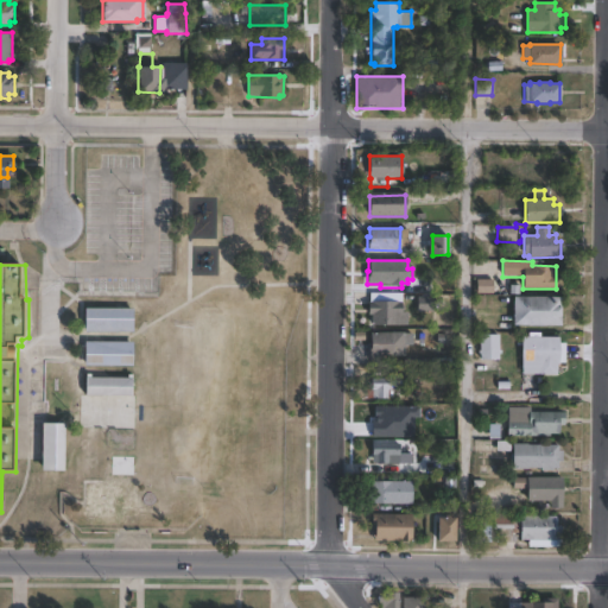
[(434,278),(432,296),(417,295),(418,277),(434,278)]
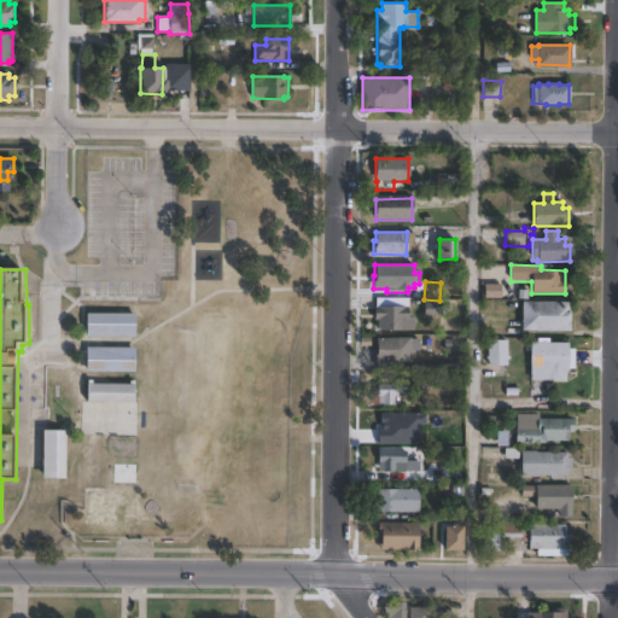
[(570,312),(570,332),(522,331),(522,310),(522,302),(570,302),(570,312)]
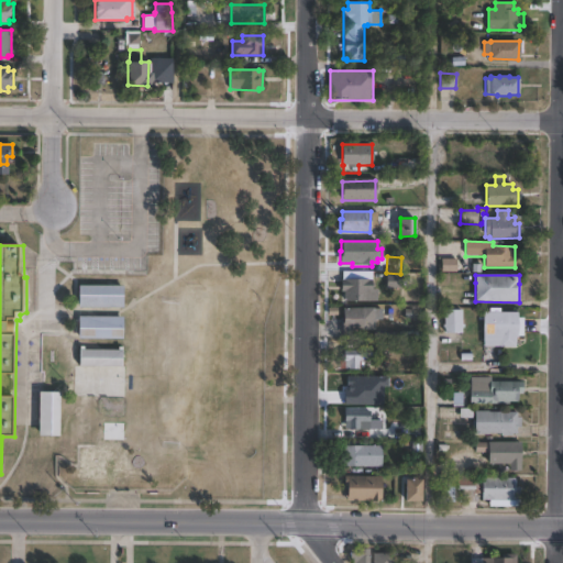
[(372,283),(374,283),(374,289),(376,289),(376,301),(343,301),(343,291),(340,291),(341,282),(341,279),(372,279),(372,283)]
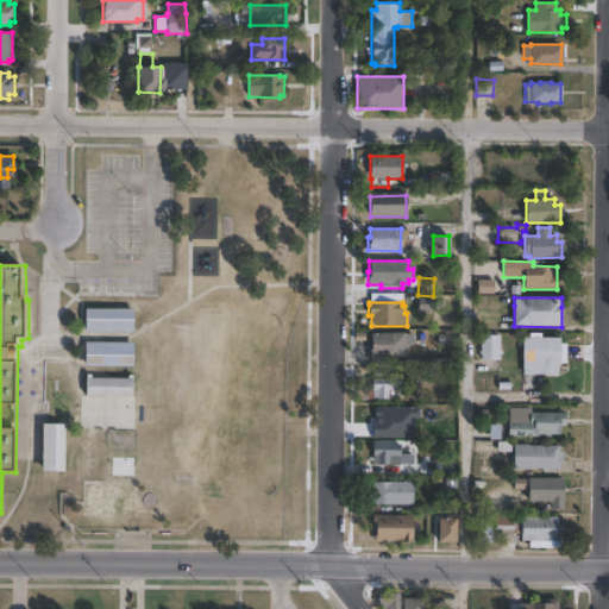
[(135,312),(133,332),(89,331),(89,311),(135,312)]
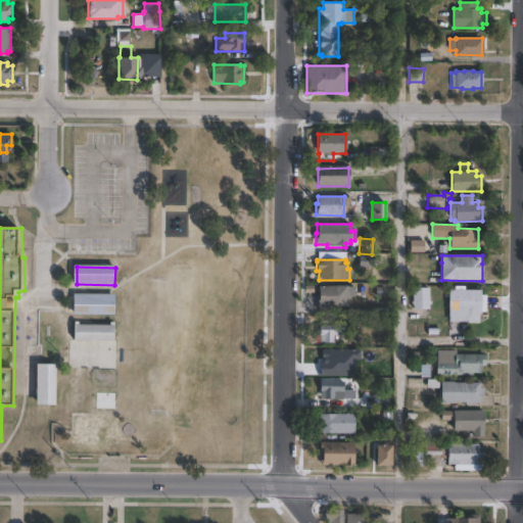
[(347,286),(353,286),(353,296),(347,297),(347,306),(327,306),(327,313),(318,313),(318,286),(347,286)]
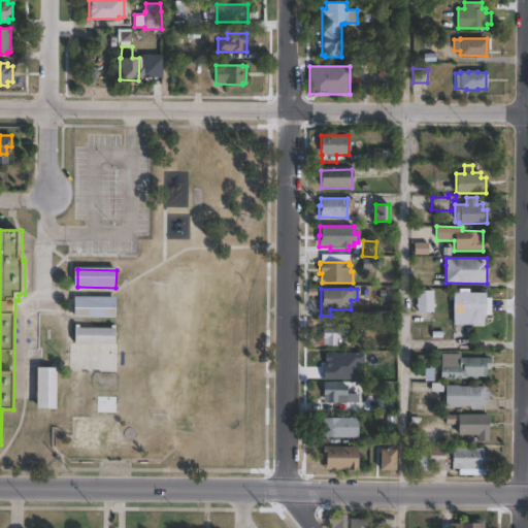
[(469,289),(469,293),(485,293),(485,298),(490,298),(490,316),(485,316),(485,317),(484,317),(484,326),(461,326),(461,330),(453,330),(454,293),(459,293),(459,289),(469,289)]
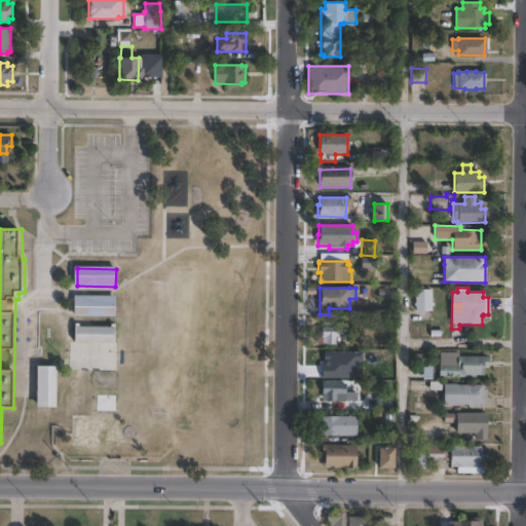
[(431,290),(431,303),(434,303),(434,306),(431,306),(431,311),(415,311),(415,306),(413,306),(413,303),(415,303),(415,290),(431,290)]
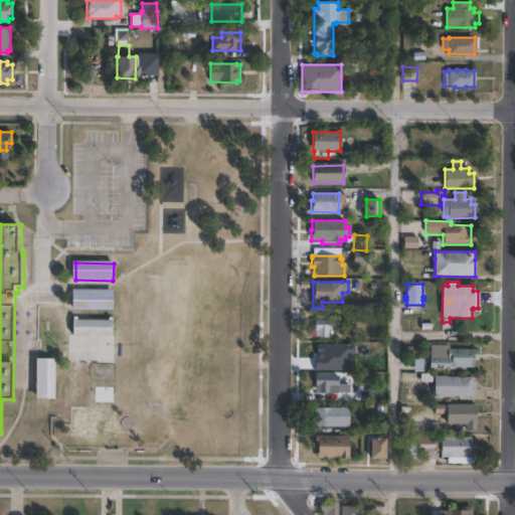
[(113,293),(113,310),(74,310),(75,292),(113,293)]
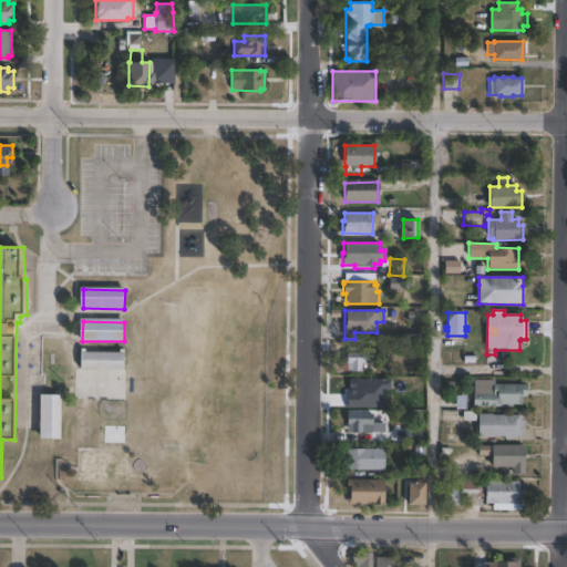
[(418,334),(418,342),(397,342),(397,352),(394,352),(394,353),(385,353),(385,352),(383,352),(383,342),(375,342),(375,336),(388,336),(388,334),(401,334),(418,334)]
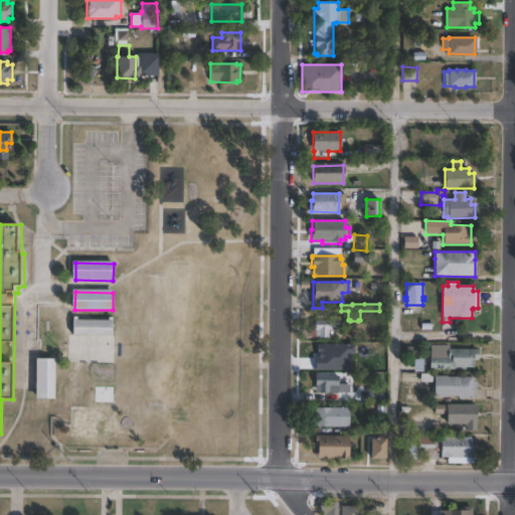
[(115,321),(114,338),(76,337),(76,320),(115,321)]
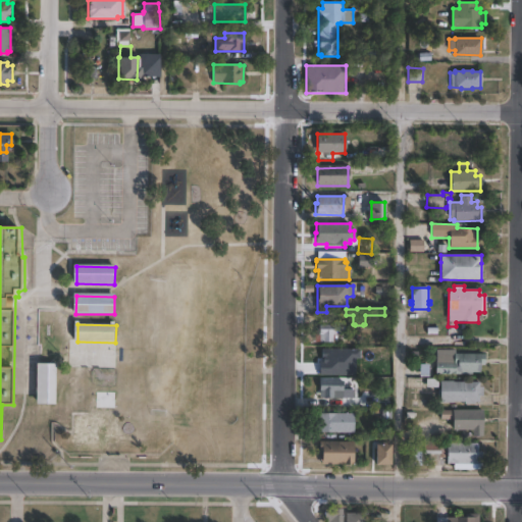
[(334,324),(334,327),(348,327),(348,335),(336,335),(336,342),(322,342),(322,335),(318,335),(318,325),(334,324)]
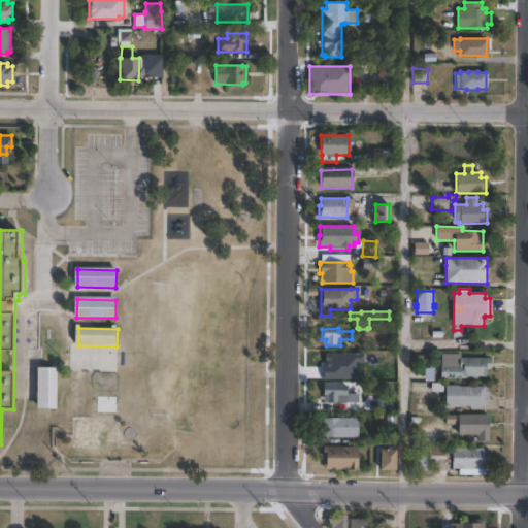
[(357,359),(357,364),(352,364),(352,373),(322,372),(322,353),(352,354),(352,359),(357,359)]
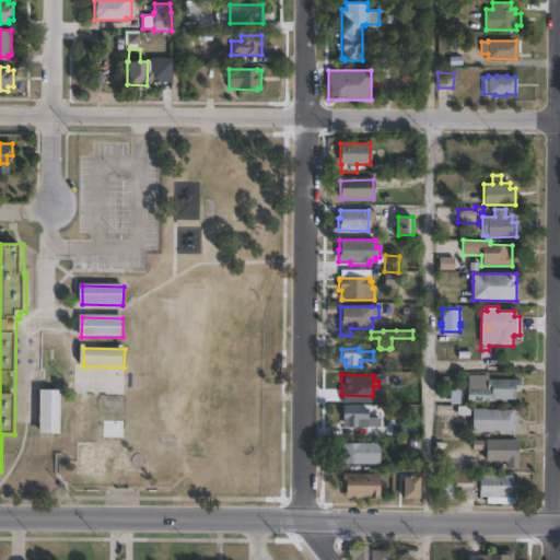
[(488,375),(488,380),(520,380),(520,392),(514,392),(514,399),(502,399),(502,403),(467,401),(468,375),(488,375)]
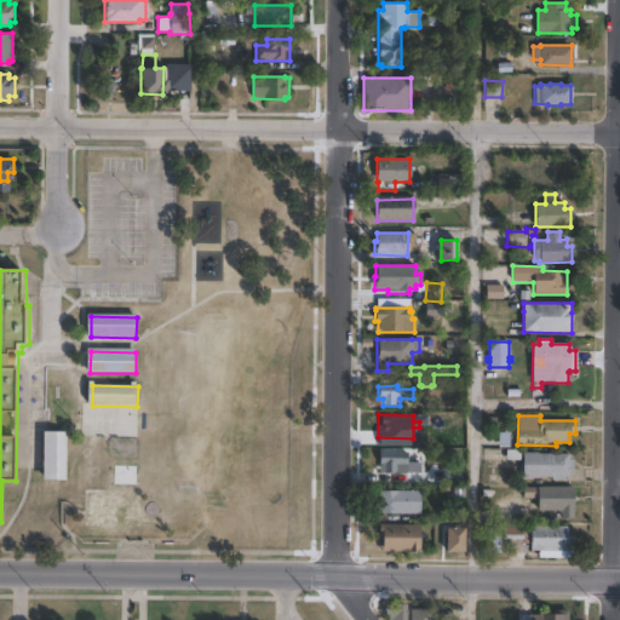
[(67,480),(46,480),(46,434),(68,435),(67,480)]
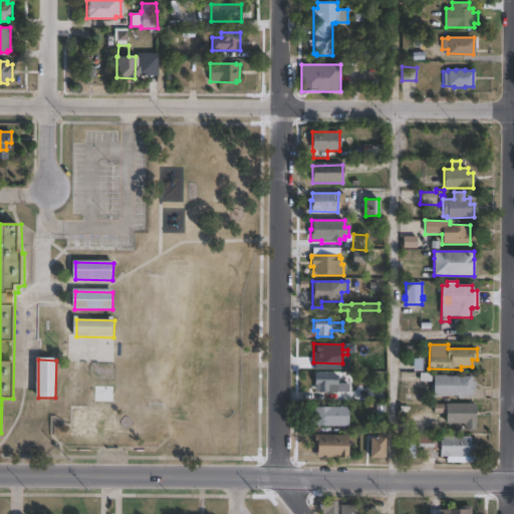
[(446,375),(446,376),(471,376),(471,381),(475,381),(475,392),(471,392),(471,397),(467,397),(467,399),(456,399),(456,397),(445,397),(432,397),(432,392),(431,392),(431,383),(433,383),(433,375),(446,375)]
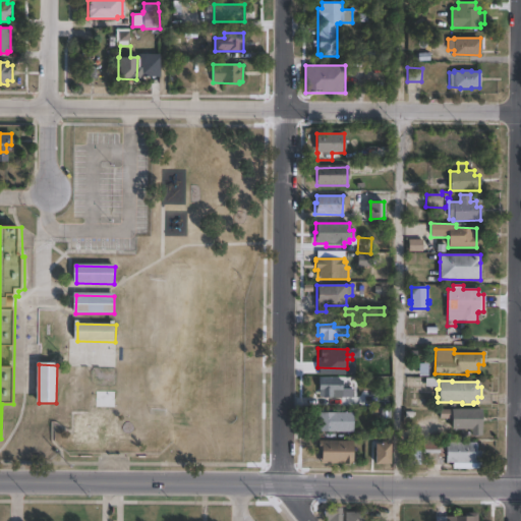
[(343,383),(343,399),(320,399),(320,391),(319,391),(319,383),(343,383)]
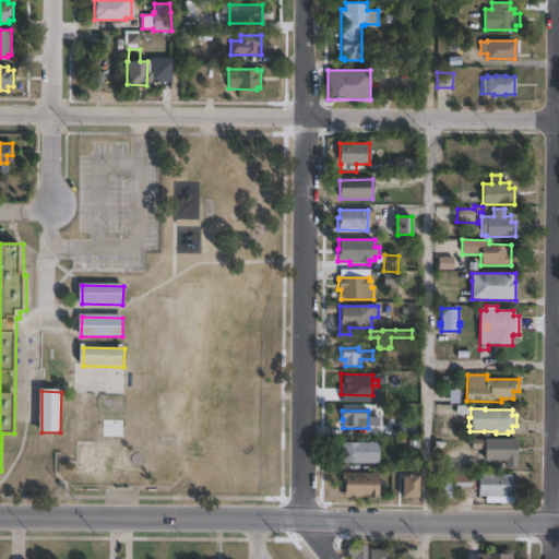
[(516,439),(516,468),(504,467),(504,461),(484,461),(484,450),(471,450),(472,440),(484,440),(484,439),(516,439)]
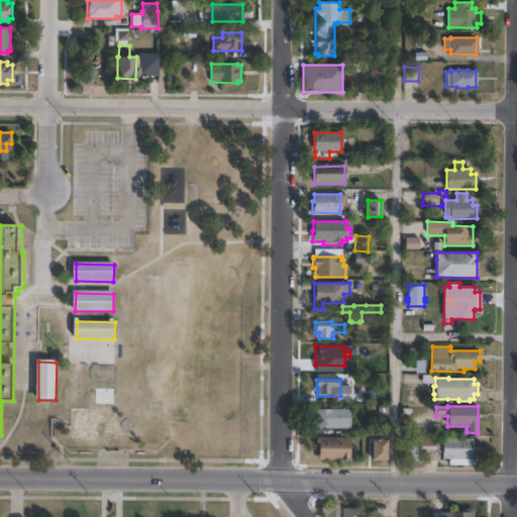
[(349,429),(316,428),(316,409),(349,410),(349,429)]
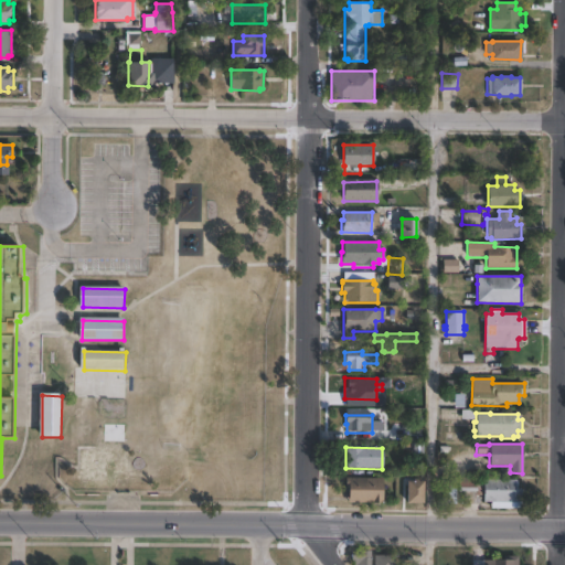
[(127,480),(83,479),(83,449),(127,450),(127,480)]
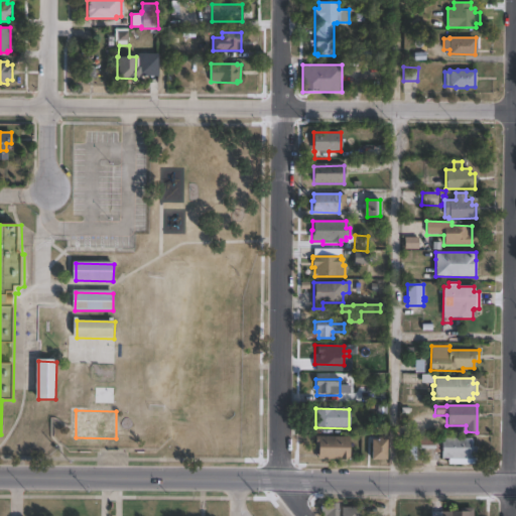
[(349,436),(349,460),(316,460),(317,445),(315,445),(315,436),(349,436)]
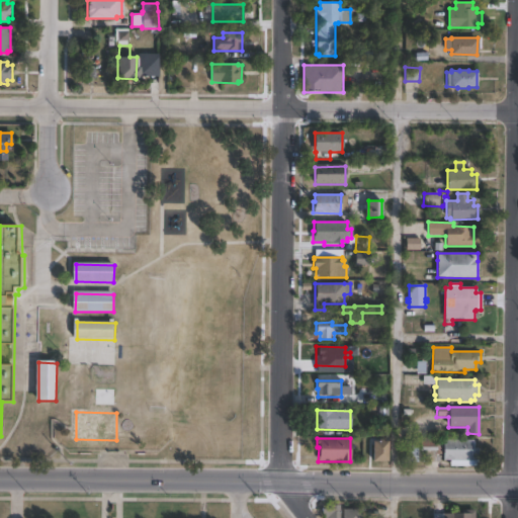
[(443,438),(442,454),(436,454),(436,451),(420,450),(420,447),(420,438),(443,438)]
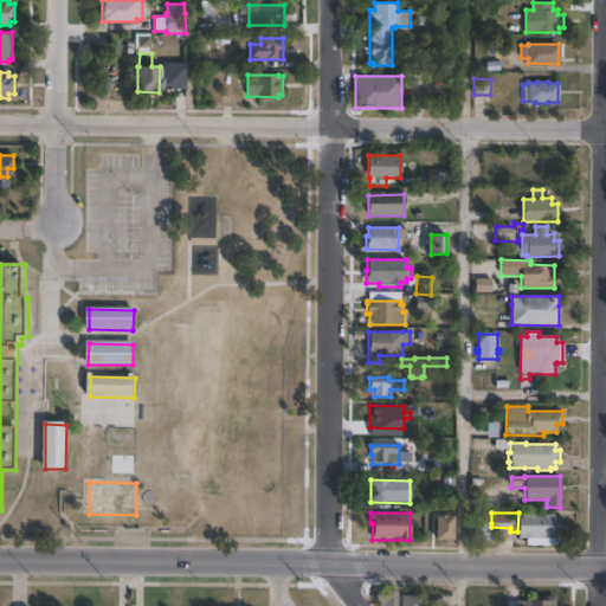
[(447,514),(447,516),(453,516),(453,541),(434,541),(434,517),(443,517),(443,514),(447,514)]
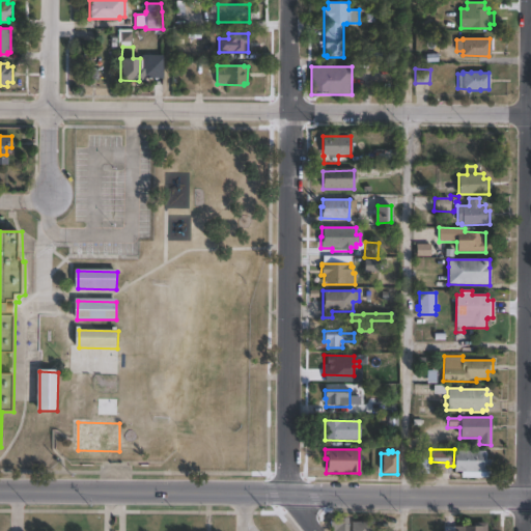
[(428,474),(416,474),(416,451),(428,451),(428,474)]
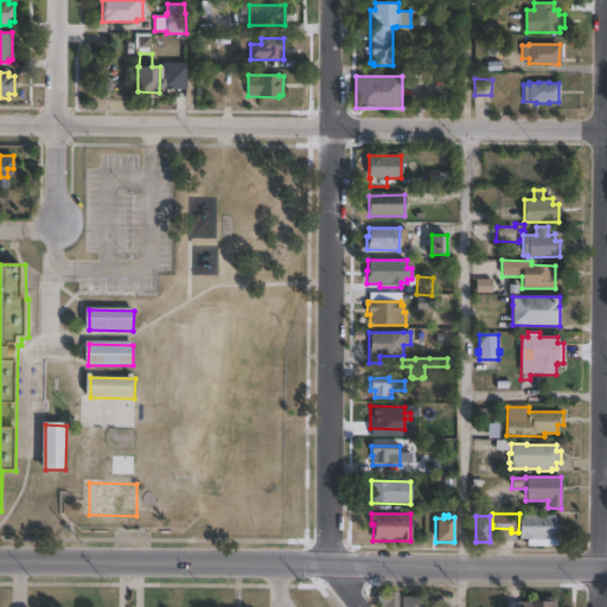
[(561,526),(561,547),(526,545),(528,540),(519,538),(519,516),(555,516),(555,526),(561,526)]
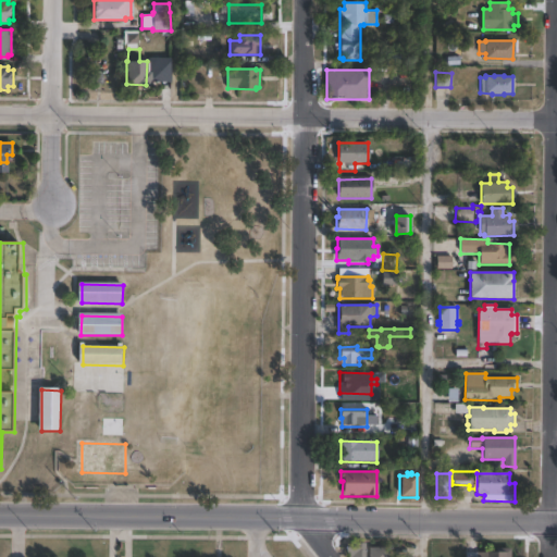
[(363,556),(364,542),(347,542),(347,556),(363,556)]
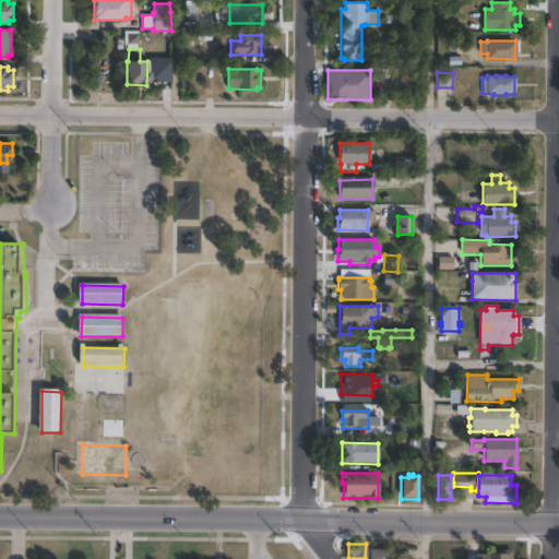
[(389,550),(389,558),(369,558),(370,549),(389,550)]
